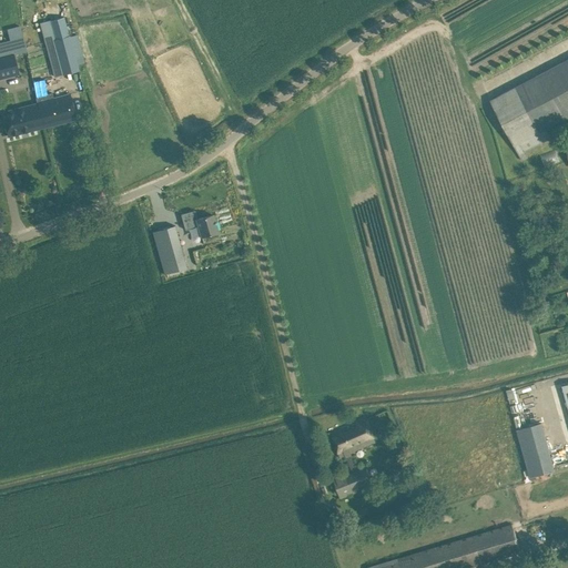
[(77,34),(70,37),(69,37),(63,18),(50,21),(52,32),(54,41),(63,75),(80,71),(77,59),(83,57),(77,34)]
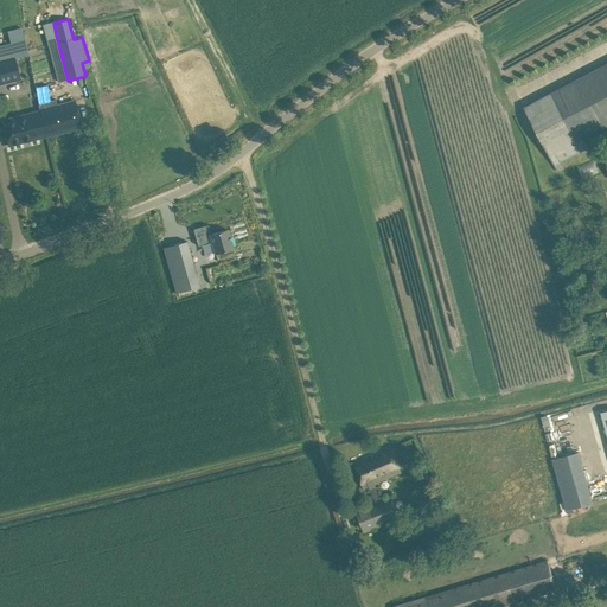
[(11,43),(0,45),(0,84),(20,80),(14,58),(29,55),(25,39),(11,43)]
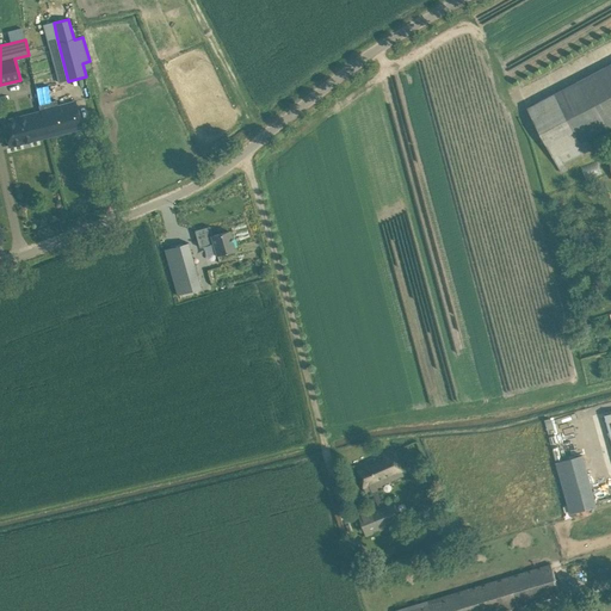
[(562,173),(568,170),(565,165),(593,149),(588,139),(610,125),(610,63),(528,107),(562,173)]
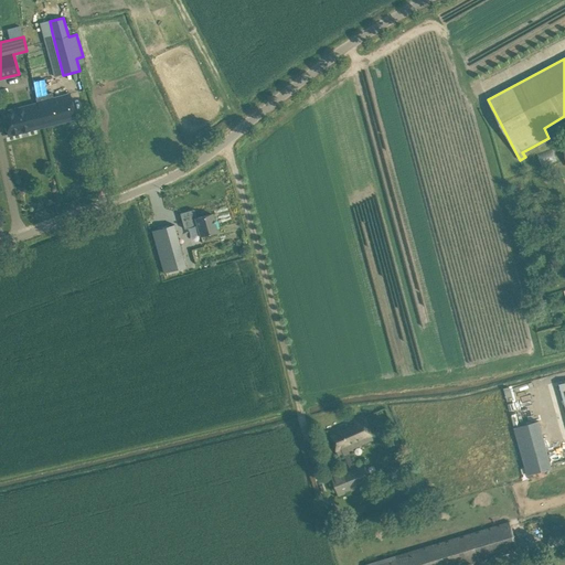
[(52,93),(36,96),(39,103),(44,126),(75,118),(73,107),(70,94),(55,97),(53,98),(52,93)]
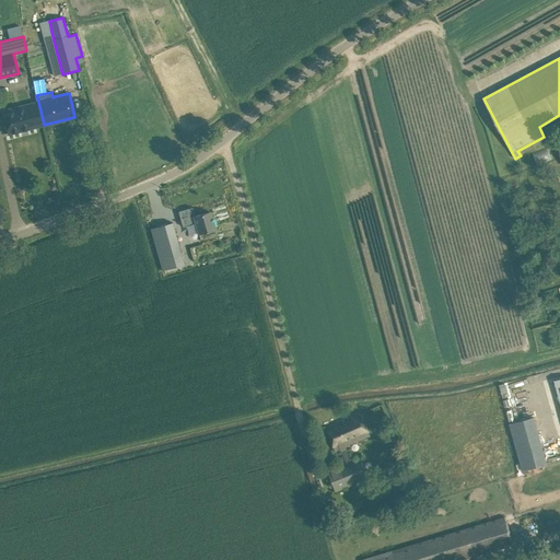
[(38,102),(1,111),(4,124),(8,135),(44,125),(38,102)]
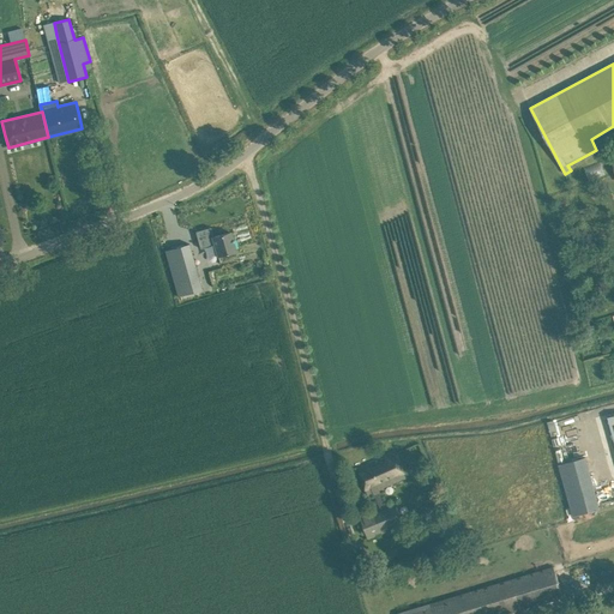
[(210,227),(196,232),(200,248),(215,245),(218,256),(235,251),(229,232),(214,236),(210,227)]
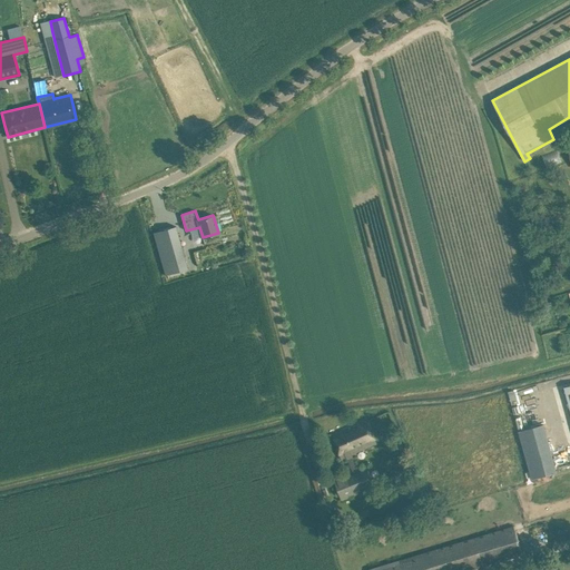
[(175,226),(153,233),(165,275),(187,268),(175,226)]
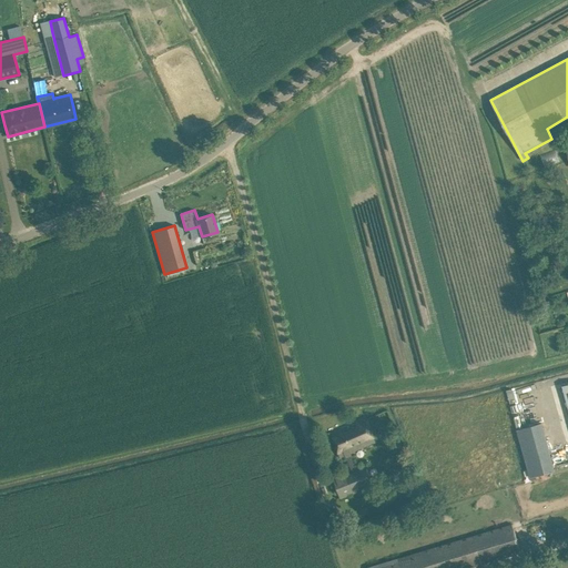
[(193,280),(196,290),(213,285),(210,275),(193,280)]
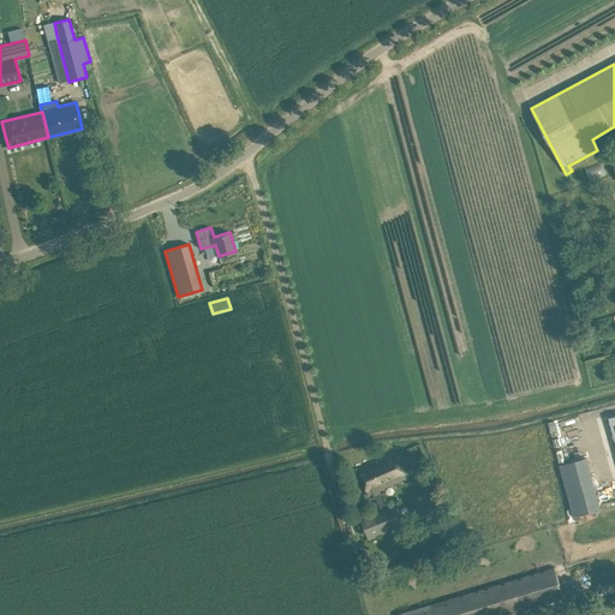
[(387,509),(380,491),(383,491),(382,489),(406,479),(396,454),(358,470),(369,496),(374,494),(381,512),(375,515),(374,512),(360,517),(369,539),(404,527),(396,505),(387,509)]
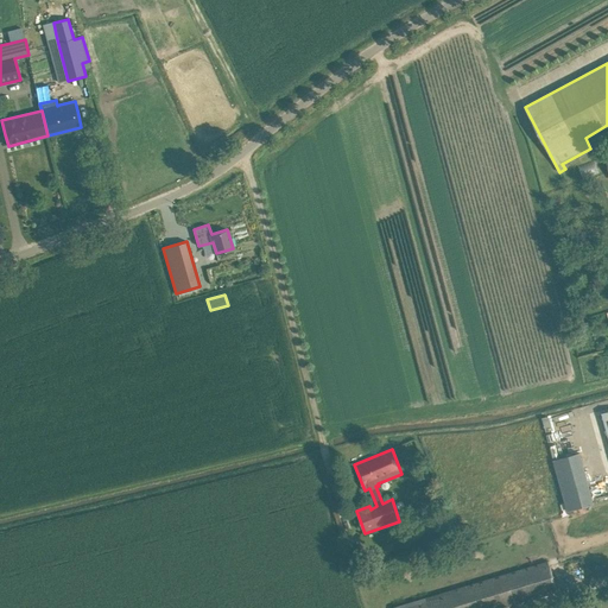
[(568,511),(594,504),(580,453),(553,460),(568,511)]
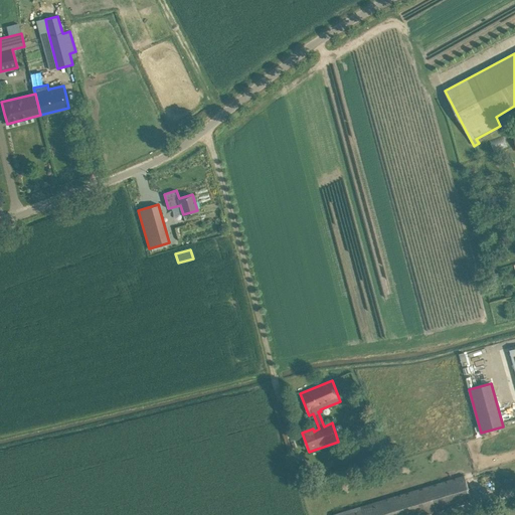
[(333,514),(422,514),(472,500),(465,475),(333,514)]
